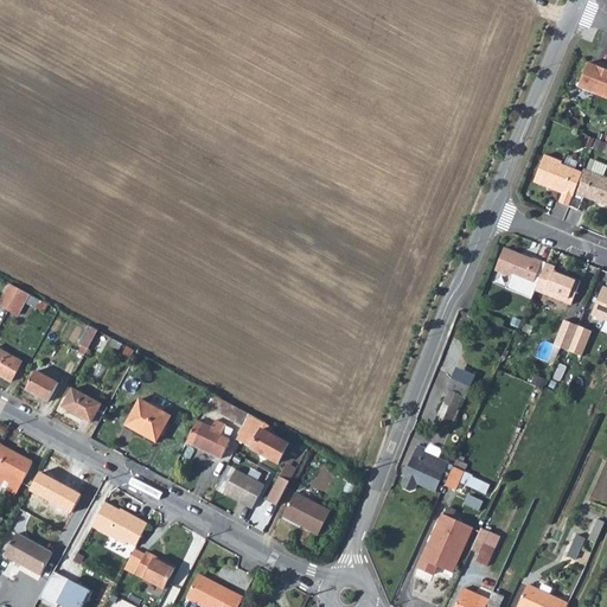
[(589,66),(580,90),(598,97),(606,72),(606,68),(600,65),(599,70),(589,66)]
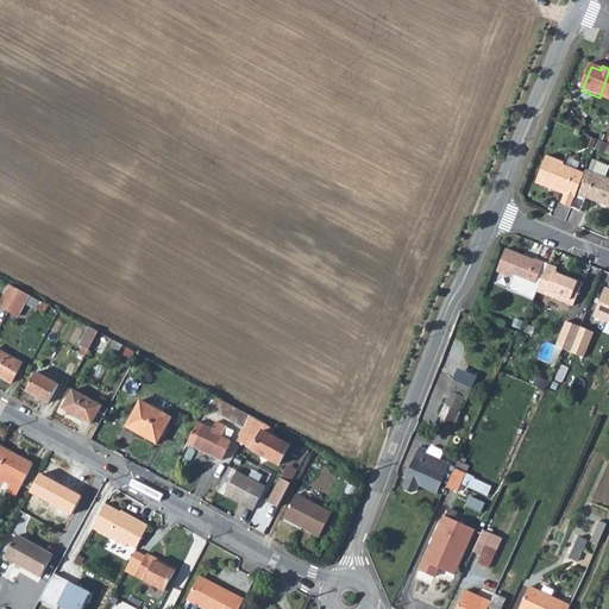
[(562,206),(572,209),(585,177),(564,169),(565,167),(547,158),(537,186),(566,198),(562,206)]
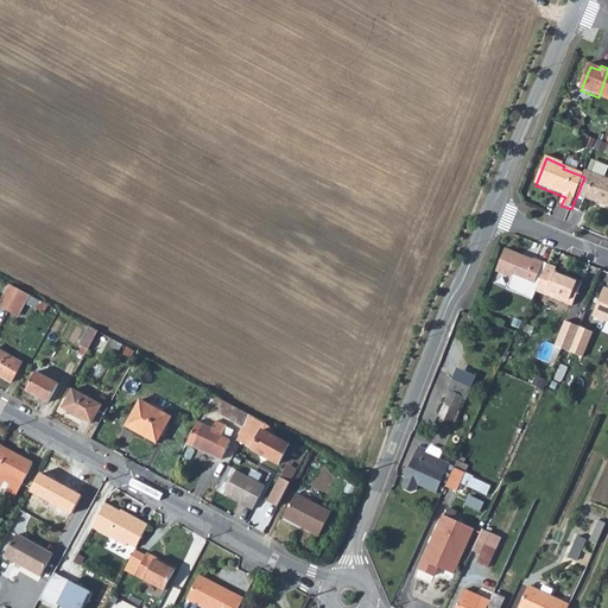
[(584,177),(571,209),(580,214),(586,200),(607,209),(607,181),(587,172),(584,177)]
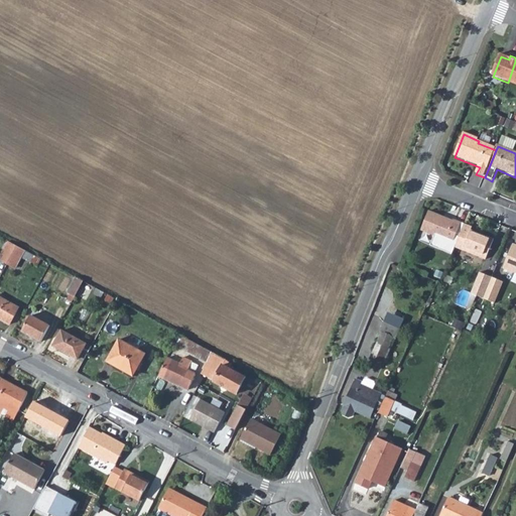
[(457,238),(462,225),(457,223),(457,224),(431,214),(423,233),(437,238),(433,248),(453,256),(455,249),(460,239),(457,238)]
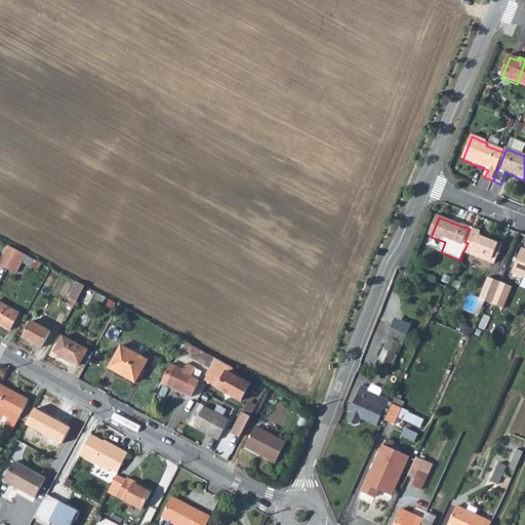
[(481,233),(473,230),(468,243),(462,253),(494,267),(502,246),(480,236),(481,233)]
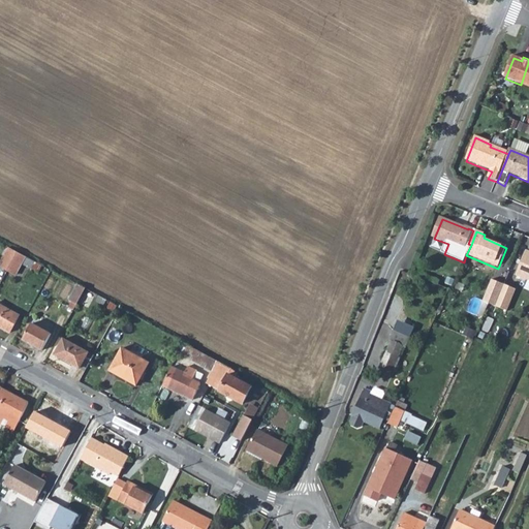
[(18,252),(8,247),(0,263),(0,266),(7,270),(18,252)]
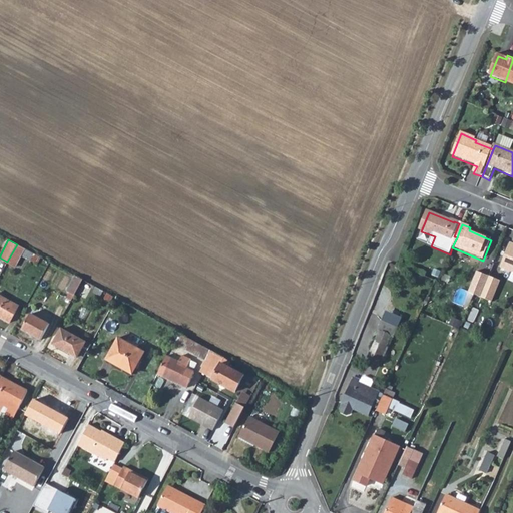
[(17,244),(7,262),(16,267),(25,248),(17,244)]
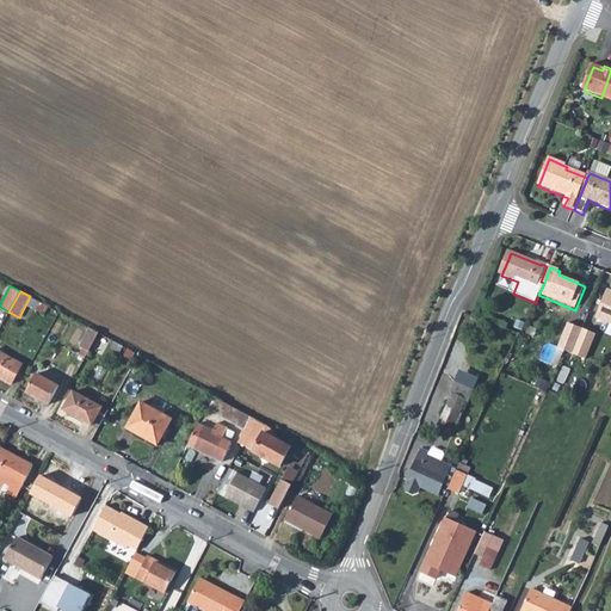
[(610,292),(608,291),(596,320),(610,326),(610,292)]
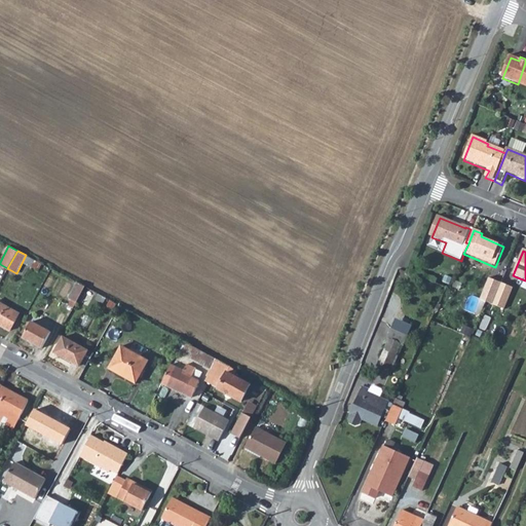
[(502,280),(489,275),(481,297),(493,303),(502,280)]
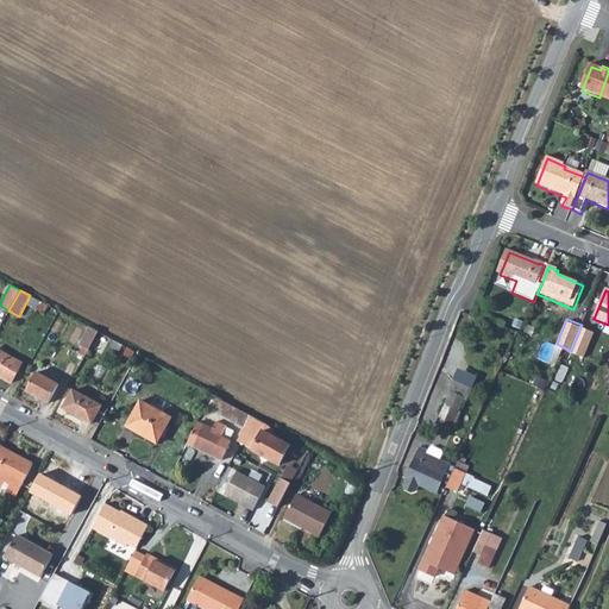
[(596,331),(582,325),(571,351),(585,356),(596,331)]
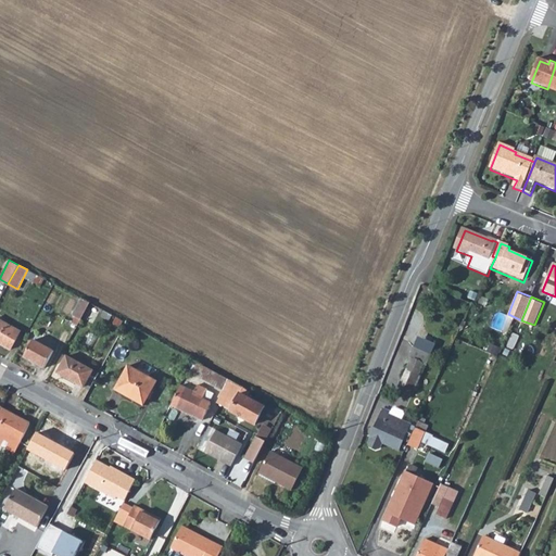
[(90,303),(81,299),(73,315),(81,319),(90,303)]
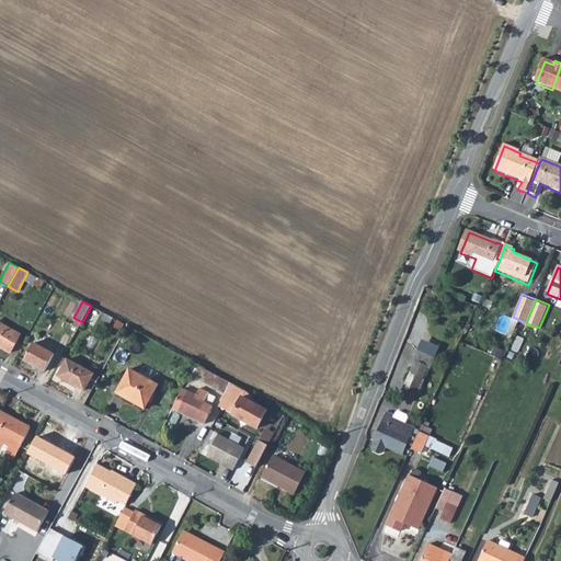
[(0,322),(0,346),(11,353),(21,334),(0,322)]
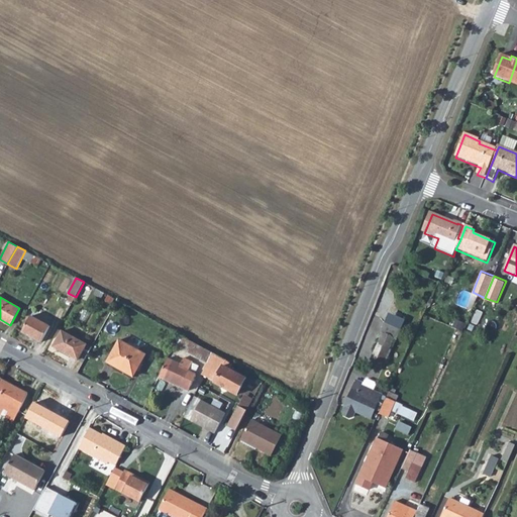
[(58,313),(63,315),(67,305),(62,303),(58,313)]
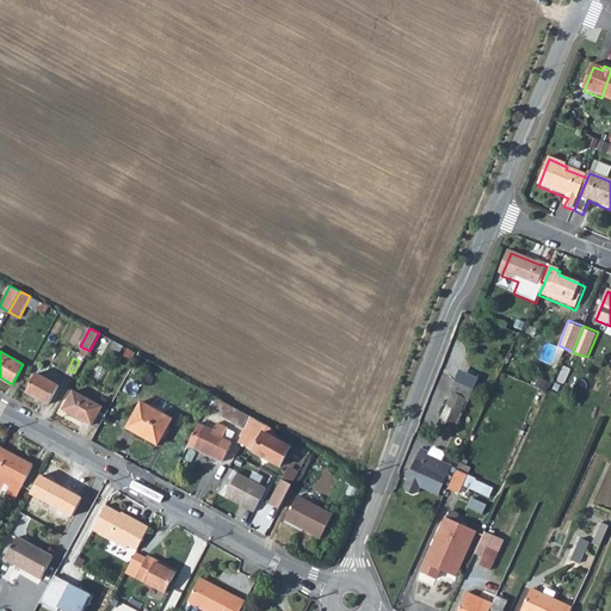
[(37,374),(26,393),(49,405),(60,386),(37,374)]
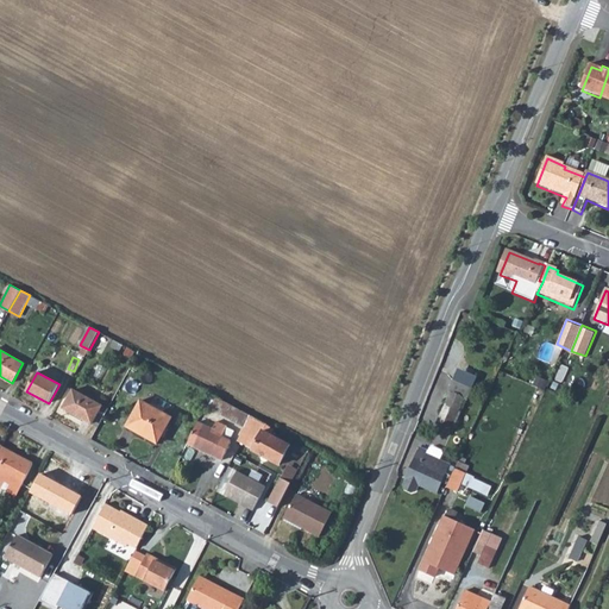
[(477,385),(456,376),(451,387),(454,389),(441,416),(456,422),(469,395),(472,396),(477,385)]
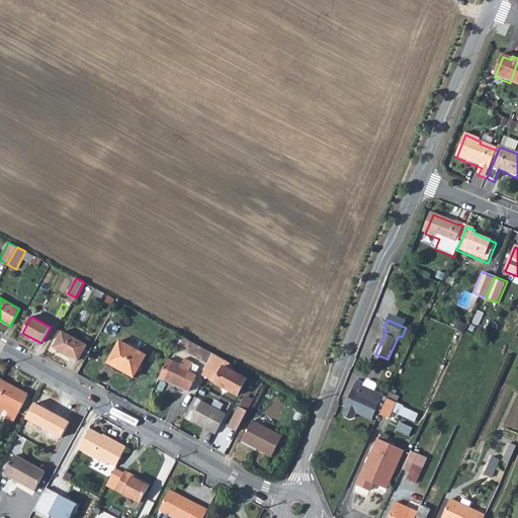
[(63,332),(54,347),(78,360),(87,345),(63,332)]
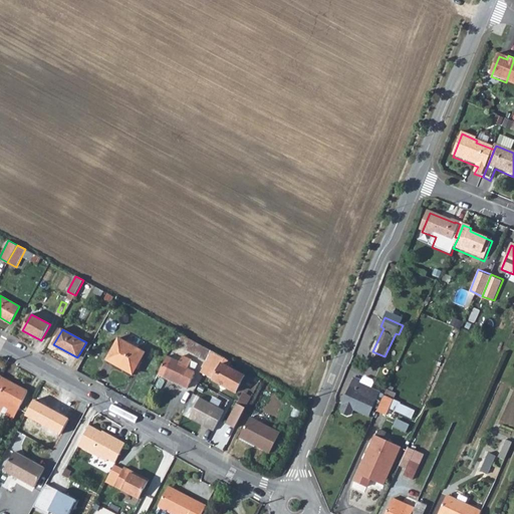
[(178,332),(173,342),(206,360),(211,350),(178,332)]
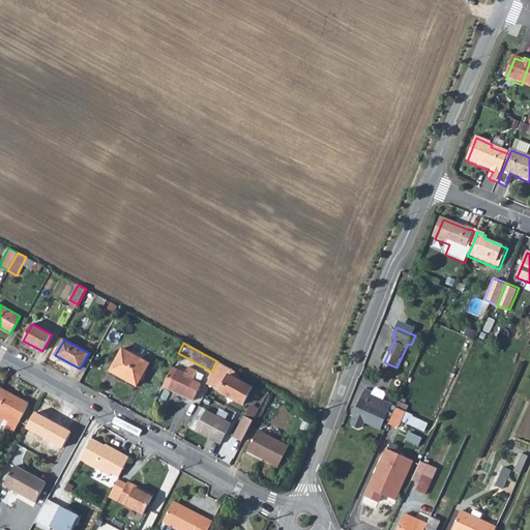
[(111,371),(119,376),(120,374),(138,384),(149,363),(122,349),(111,371)]
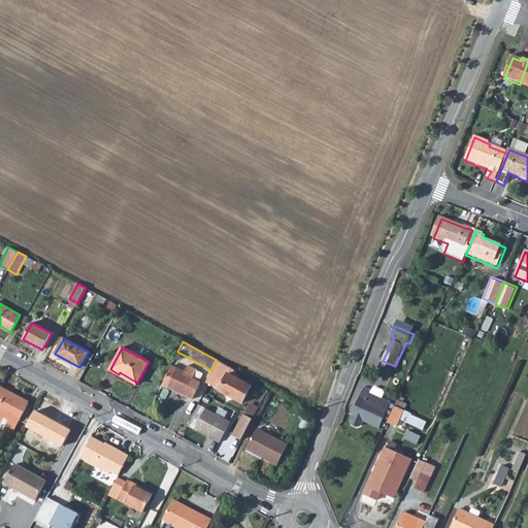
[(219,391),(242,403),(252,387),(234,377),(237,371),(217,360),(211,370),(206,383),(211,386),(213,382),(222,386),(219,391)]
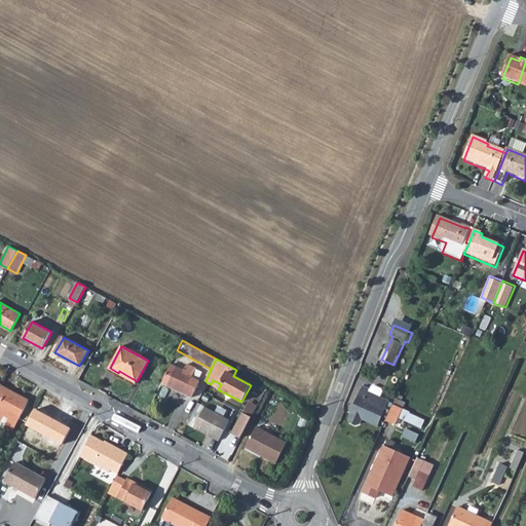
[(161,383),(192,398),(199,381),(198,381),(202,372),(196,369),(187,364),(184,371),(171,365),(161,383)]
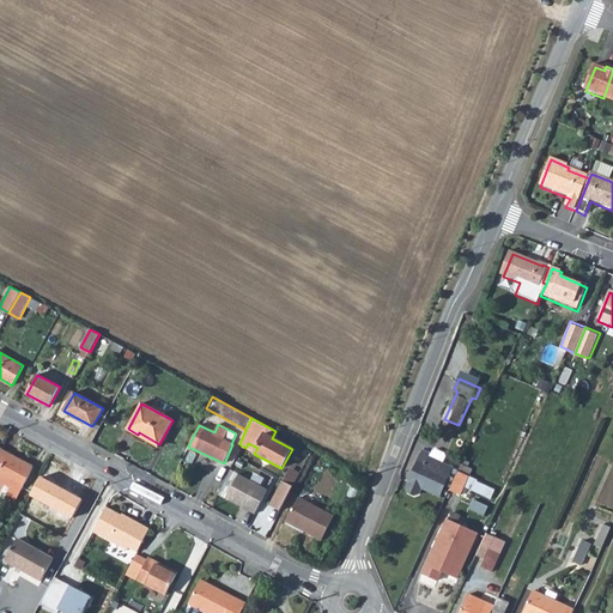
[(1,450),(0,453),(0,477),(22,489),(34,467),(1,450)]
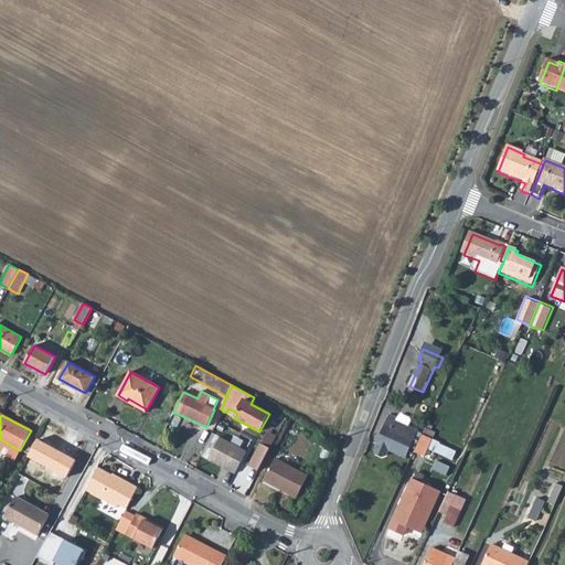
[(375,449),(377,454),(383,456),(387,455),(390,448),(407,456),(412,446),(417,448),(424,433),(418,430),(418,429),(409,425),(398,420),(400,418),(391,415),(377,444),(379,444),(375,449)]
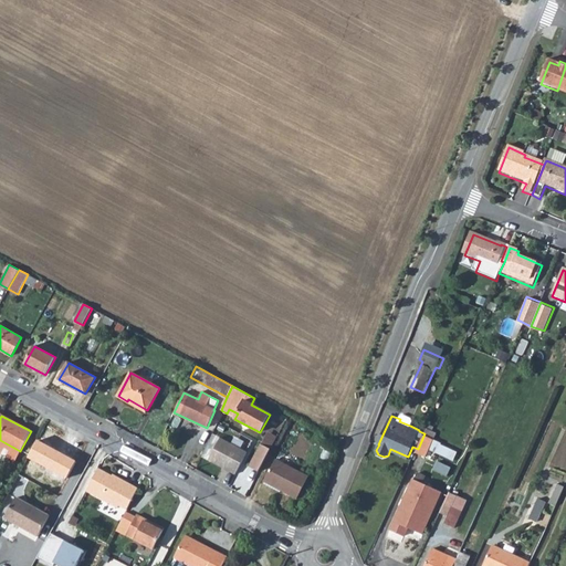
[(411,425),(412,419),(404,416),(401,417),(400,419),(399,421),(410,426),(411,425)]
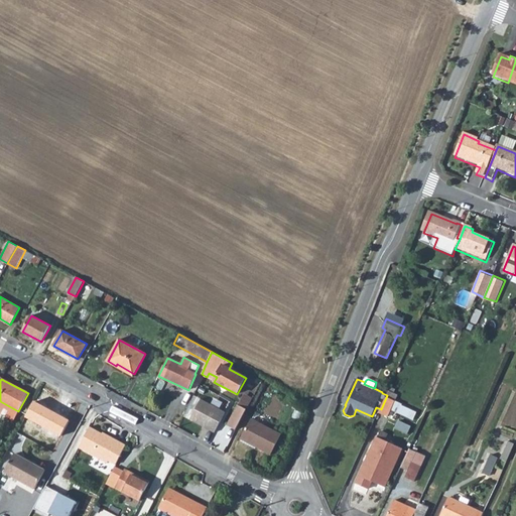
[(216,433),(227,411),(196,394),(185,415),(216,433)]
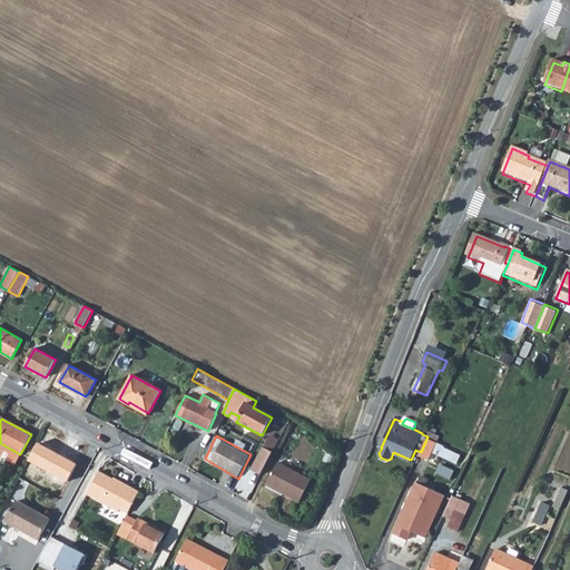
[(428,436),(421,452),(420,455),(430,460),(438,441),(428,436)]
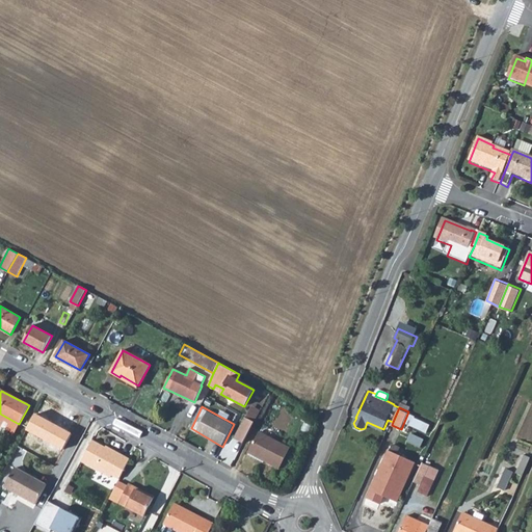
[(61,449),(70,433),(35,415),(27,430),(61,449)]
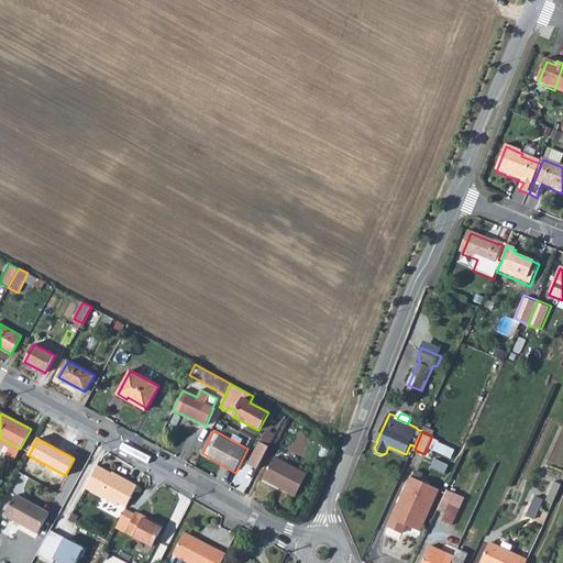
[(452,456),(455,449),(438,440),(434,448),(452,456)]
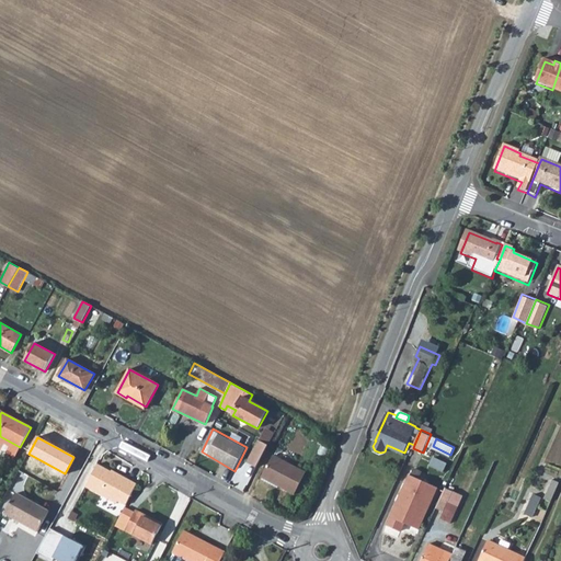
[(247,462),(256,468),(268,445),(259,441),(247,462)]
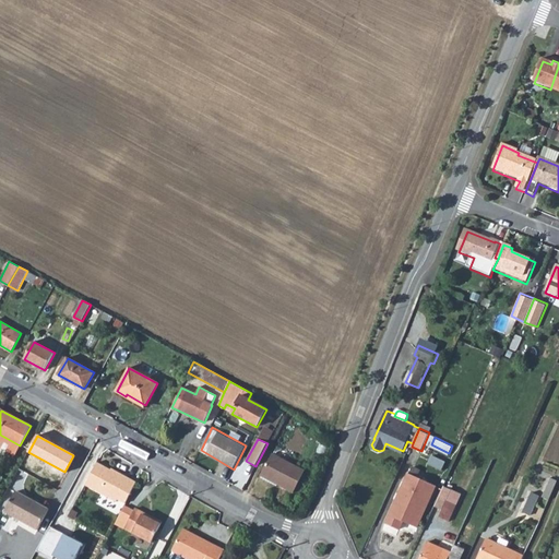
[(272,454),(260,478),(277,487),(278,485),(294,492),(305,471),(272,454)]
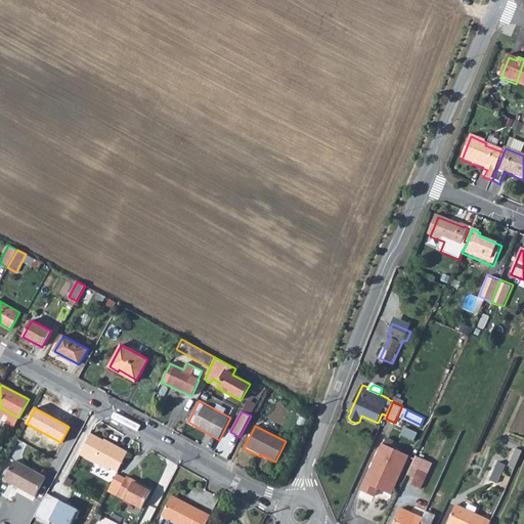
[(419,432),(406,426),(403,434),(416,440),(419,432)]
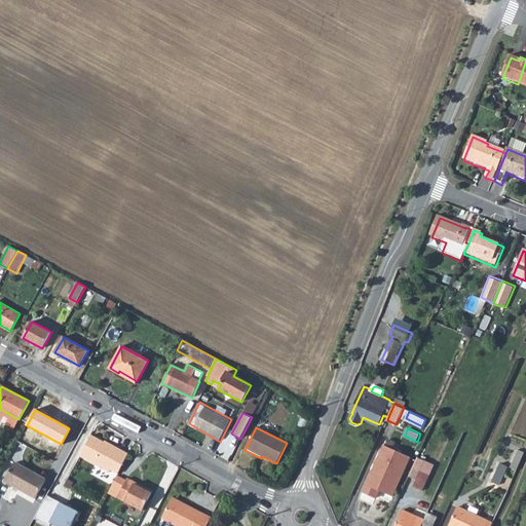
[(118,474),(128,454),(113,446),(112,448),(104,444),(105,443),(91,436),(80,456),(109,473),(111,470),(118,474)]
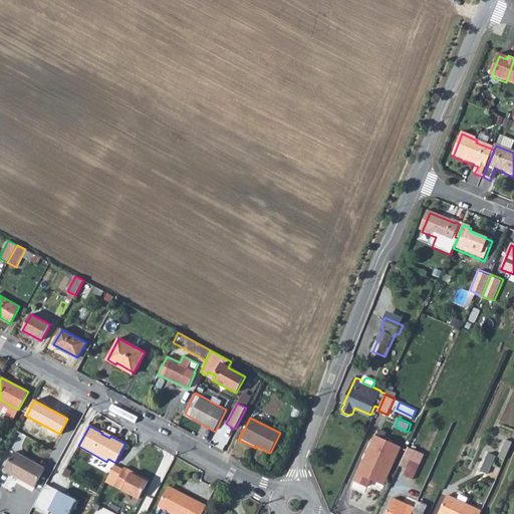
[(377,433),(357,479),(372,486),(377,477),(386,481),(403,444),(377,433)]
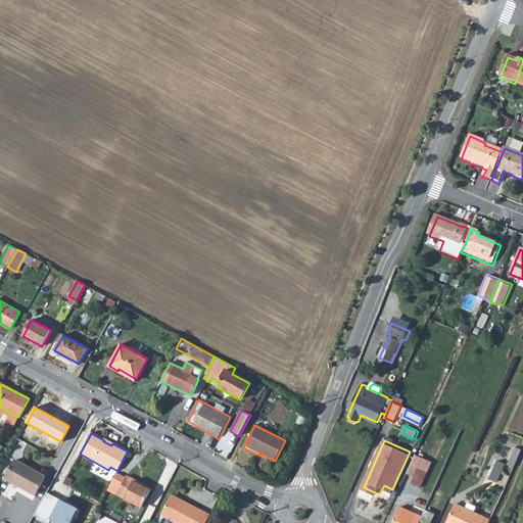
[(516,445),(508,464),(515,466),(522,448),(516,445)]
